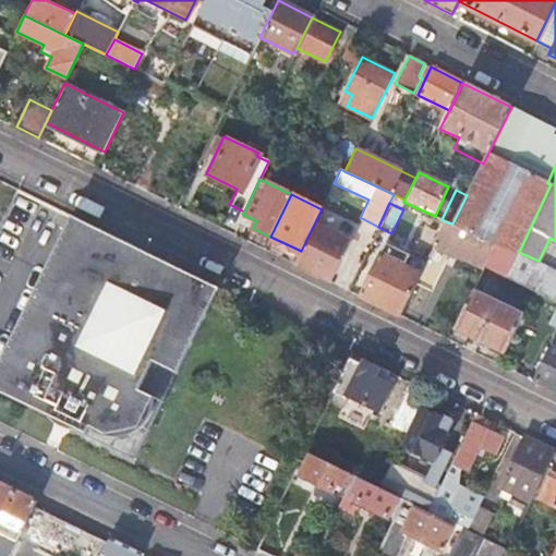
[(218,288),(71,214),(0,360),(0,391),(56,419),(62,402),(69,406),(80,412),(88,422),(97,428),(107,432),(116,434),(127,433),(135,430),(142,426),(148,420),(155,411),(156,406),(157,396),(141,387),(154,362),(177,374),(218,288)]
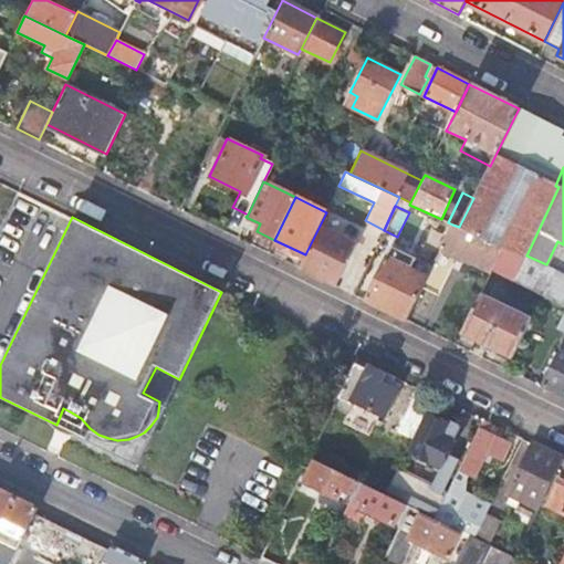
[(459,227),(452,225),(449,232),(441,247),(491,270),(502,248),(459,227)]
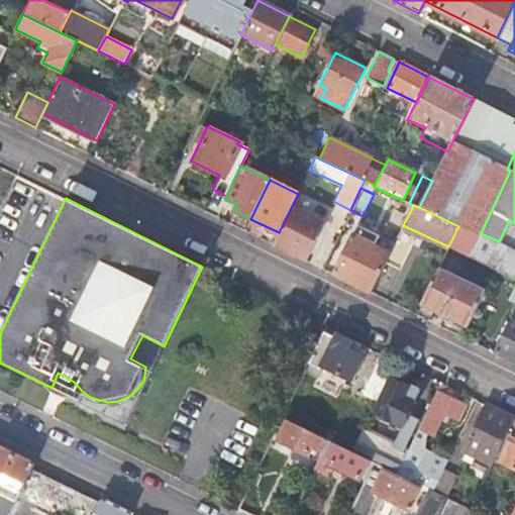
[(324,221),(292,206),(279,232),(273,244),(306,260),(324,221)]
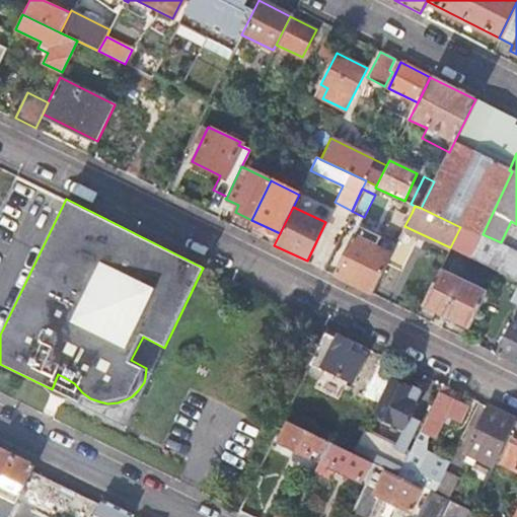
[(412,213),(400,208),(384,239),(395,244),(404,226),(412,213)]
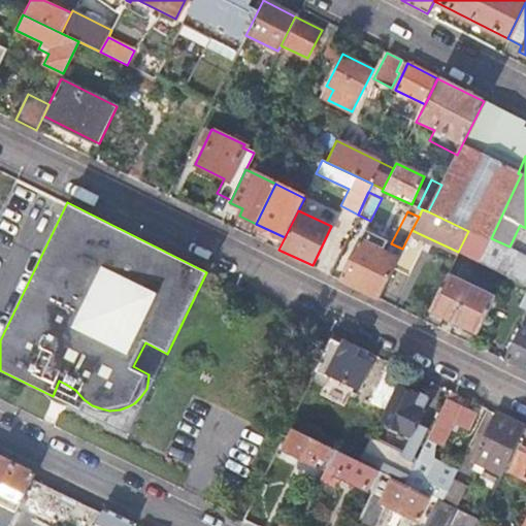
[(385,240),(364,230),(339,280),(377,298),(397,259),(380,250),(385,240)]
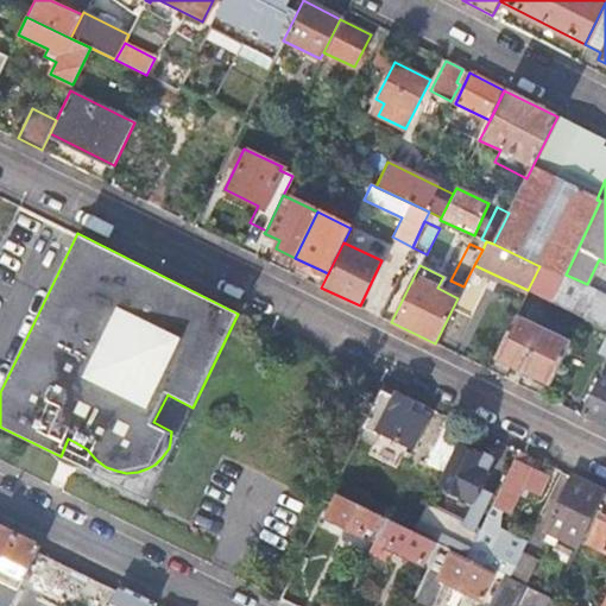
[(532,307),(522,301),(494,355),(551,383),(569,343),(538,328),(541,323),(535,321),(532,326),(525,322),(532,307)]
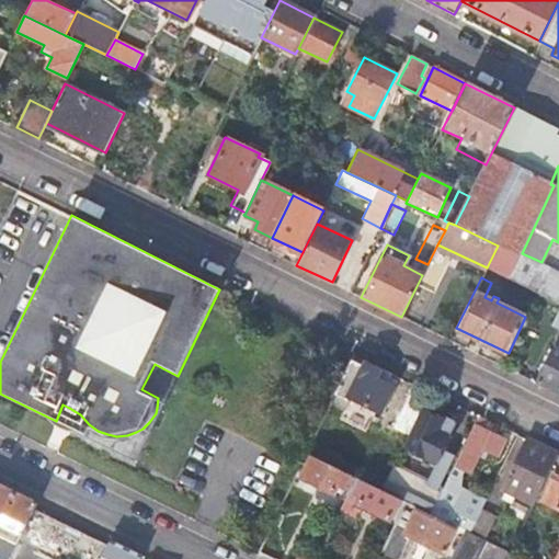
[(558,392),(558,310),(554,320),(558,324),(558,344),(557,349),(555,346),(536,383),(558,392)]
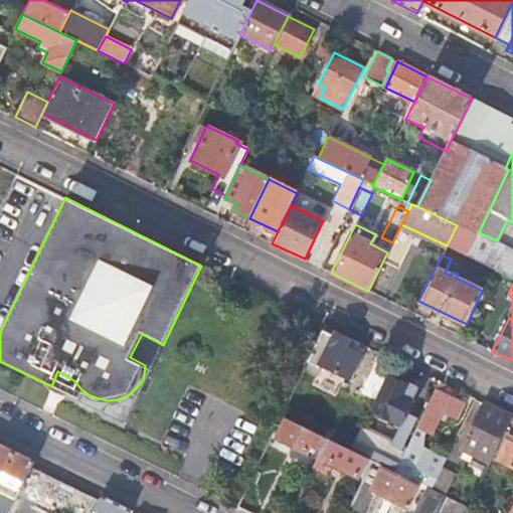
[(352,338),(324,325),(304,368),(314,372),(318,364),(350,378),(362,353),(348,346),(352,338)]
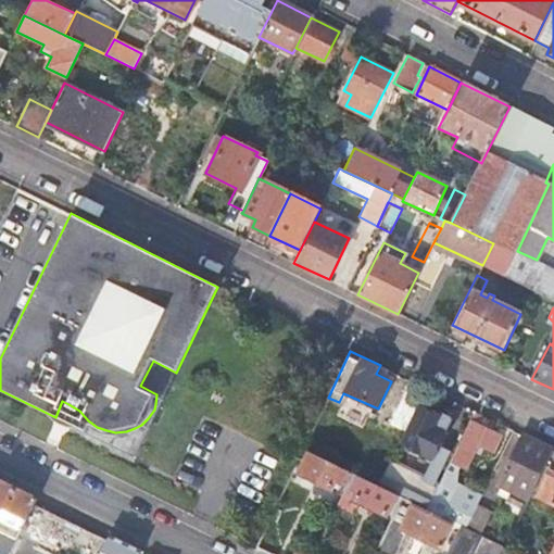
[(425,387),(408,379),(393,410),(394,411),(389,422),(404,429),(425,387)]
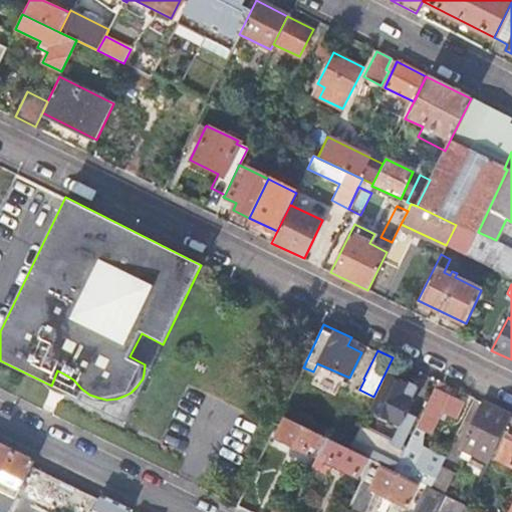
[(403,385),(388,376),(372,409),(398,421),(416,385),(406,379),(403,385)]
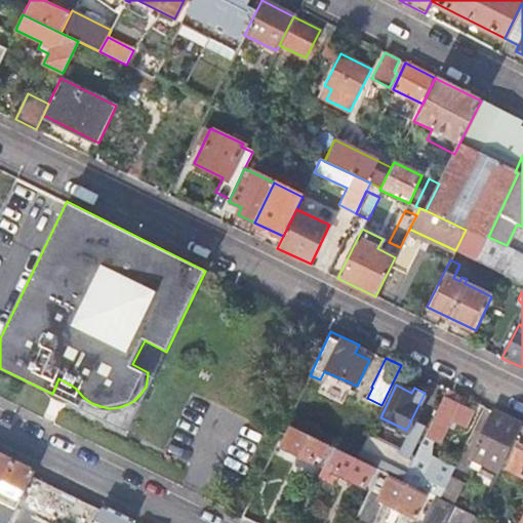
[(464,396),(447,389),(444,396),(446,397),(428,434),(441,440),(452,418),(466,425),(473,410),(459,403),(464,396)]
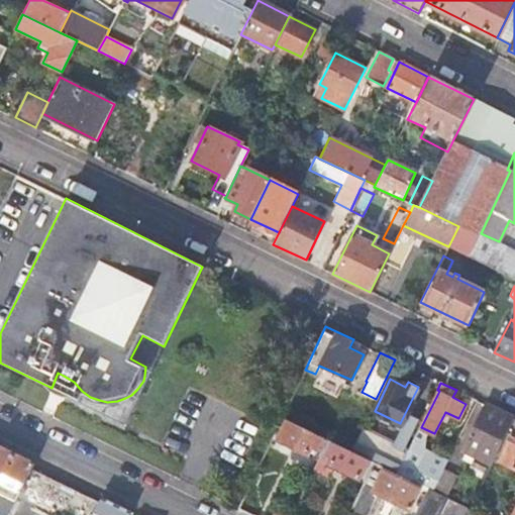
[(513,417),(486,404),(464,449),(490,462),(513,417)]
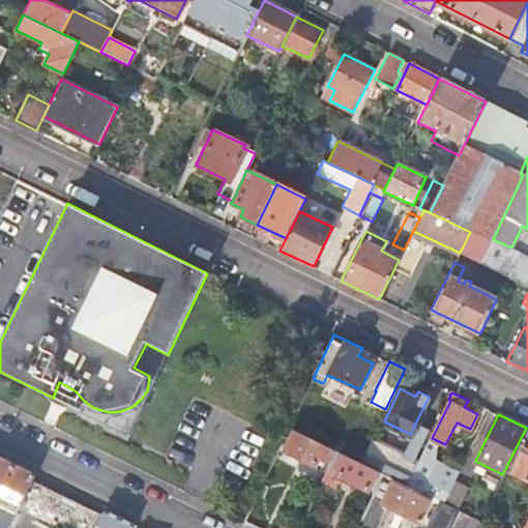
[(329,448),(294,431),(284,451),(314,467),(319,458),(324,460),(329,448)]
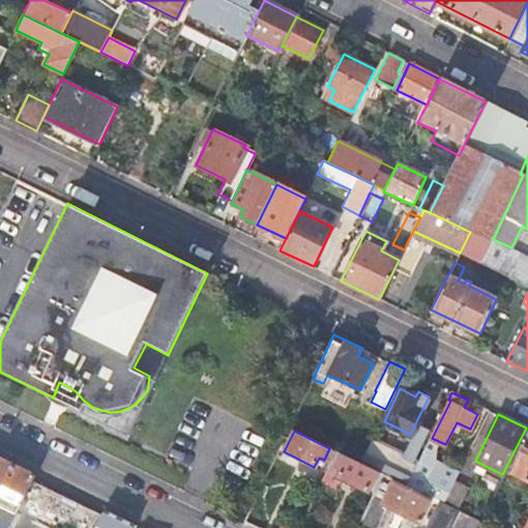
[(527,437),(527,438),(523,448),(522,447),(509,472),(527,480),(527,437)]
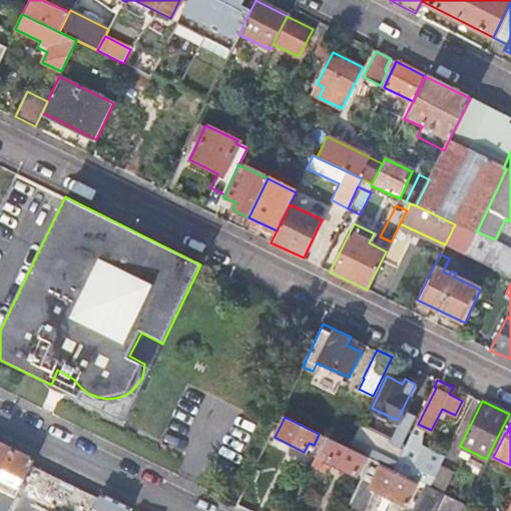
[(393,469),(404,446),(359,424),(348,447),(365,455),(370,458),(381,463),(393,469)]
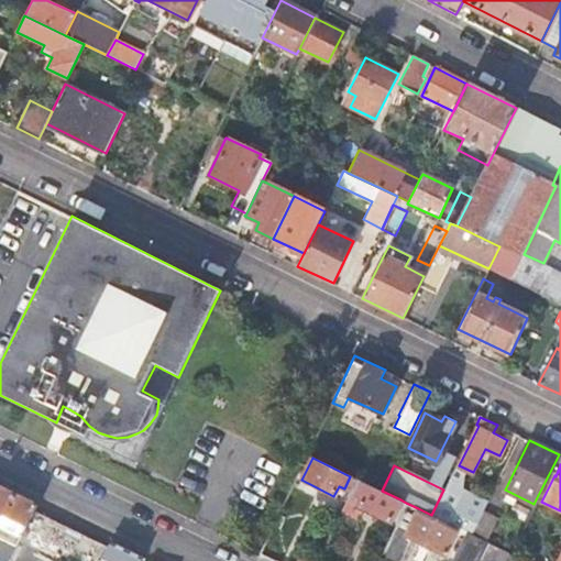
[(389,521),(400,499),(382,491),(362,481),(356,494),(362,497),(358,506),(389,521)]
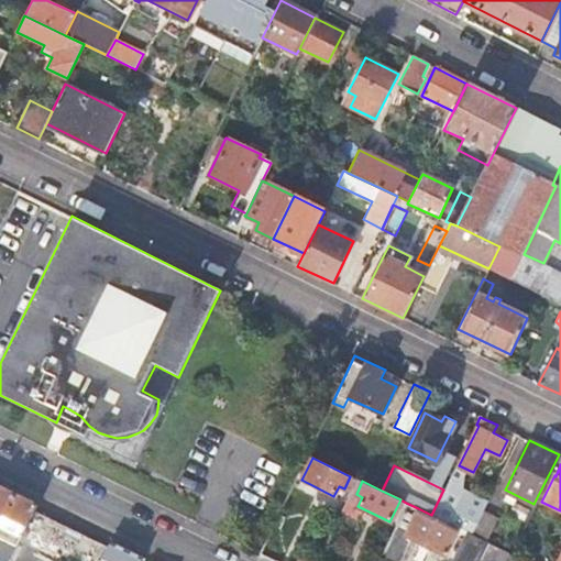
[(466,531),(471,534),(482,510),(487,499),(463,487),(461,494),(444,486),(443,490),(431,515),(466,531)]
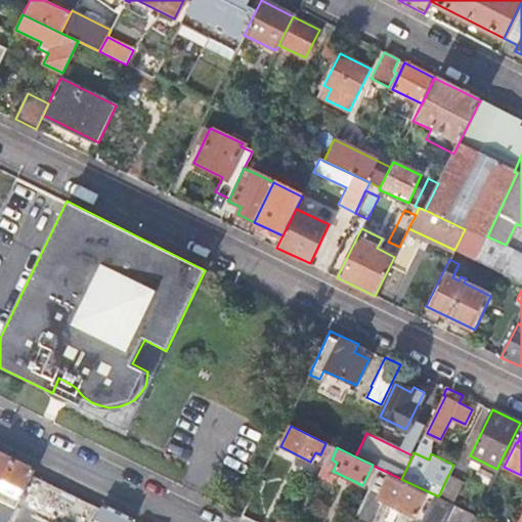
[(18,498),(31,474),(33,470),(0,454),(0,478),(4,480),(0,489),(18,498)]
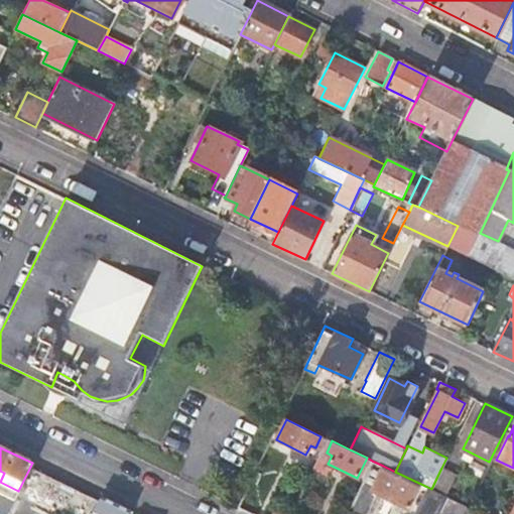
[(383,466),(372,461),(349,510),(356,513),(366,513),(377,493),(384,496),(382,501),(390,505),(393,500),(407,507),(417,486),(382,469),(383,466)]
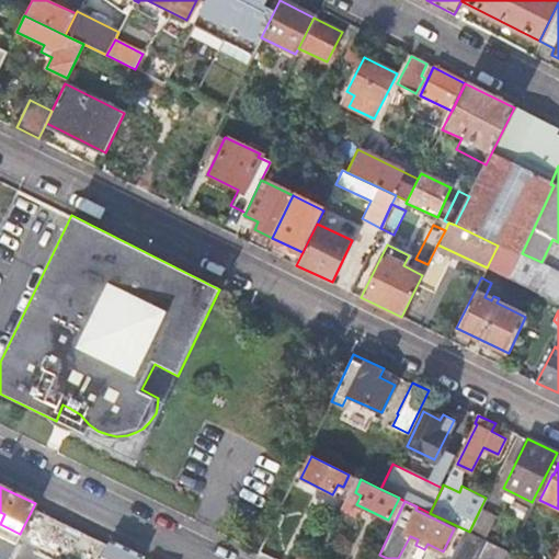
[(99,558),(106,544),(33,508),(20,534),(7,558),(48,558),(48,555),(56,558),(99,558)]
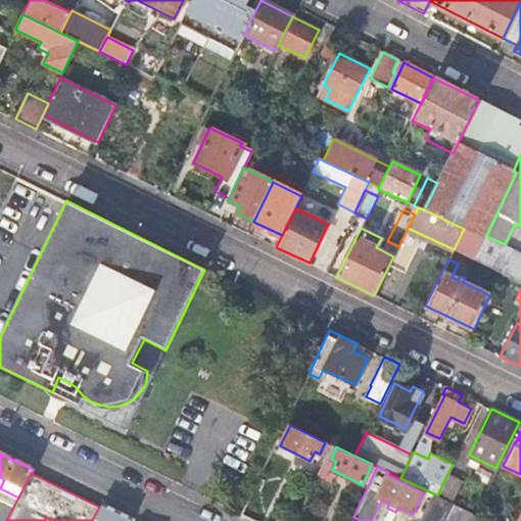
[(462,481),(447,474),(437,495),(452,503),(462,481)]
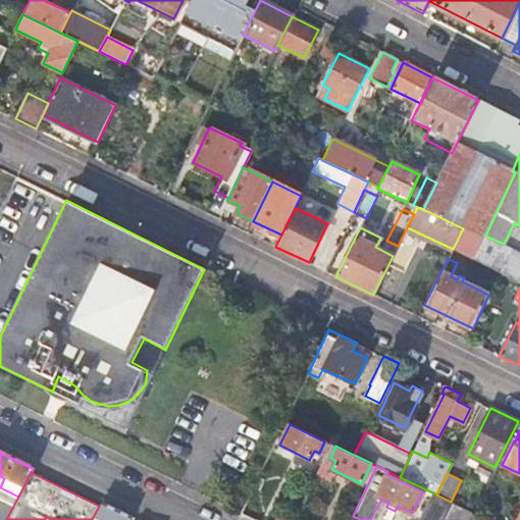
[(482,517),(487,519),(514,519),(517,515),(519,508),(519,502),(486,485),(473,513),(482,517)]
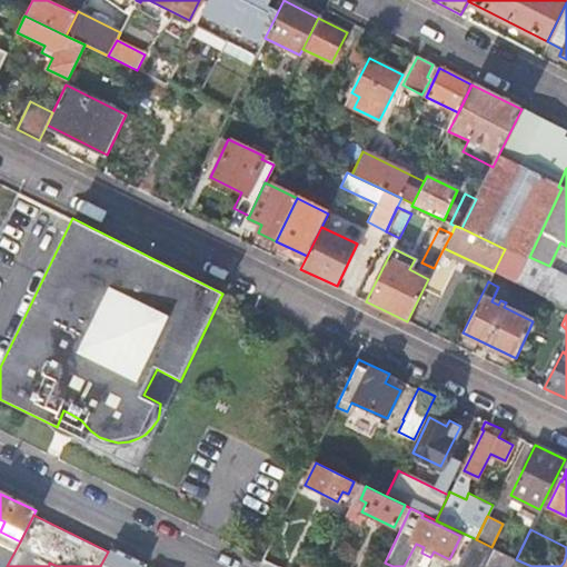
[(523,566),(526,564),(516,559),(491,547),(476,539),(471,537),(456,566),(523,566)]
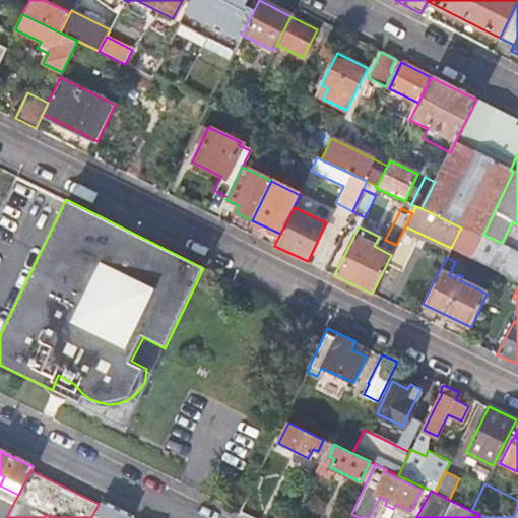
[(128,517),(130,515),(101,500),(99,504),(91,517),(128,517)]
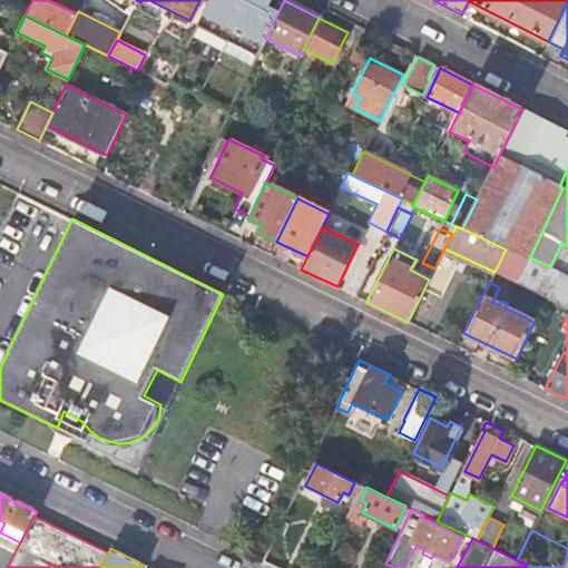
[(321,567),(324,562),(310,556),(303,567),(321,567)]
